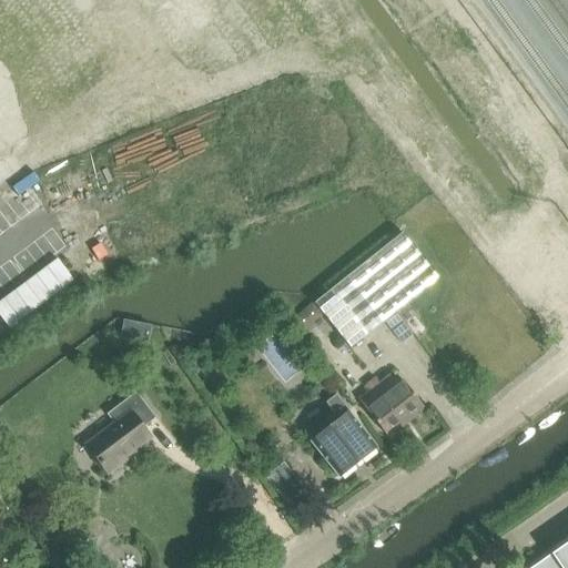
[(399,233),(313,302),(350,348),(437,280),(399,233)]
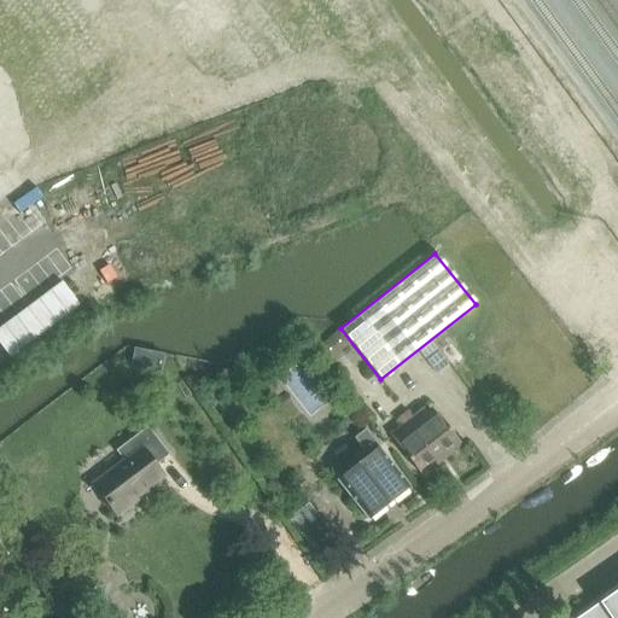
[(340,332),(318,350),(328,362),(350,344),(340,332)]
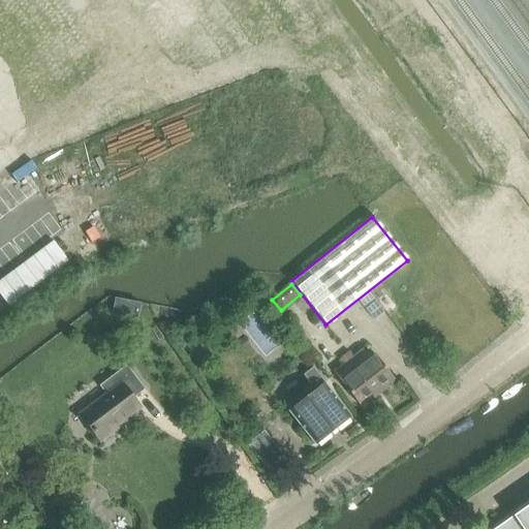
[(383,313),(371,297),(361,304),(374,320),(383,313)]
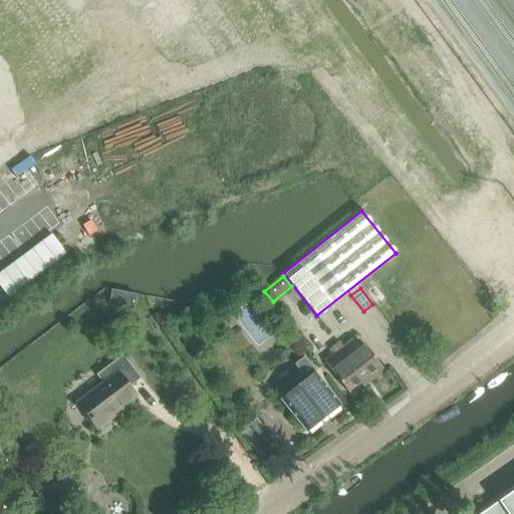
[(227,314),(221,319),(230,332),(231,331),(237,326),(227,314)]
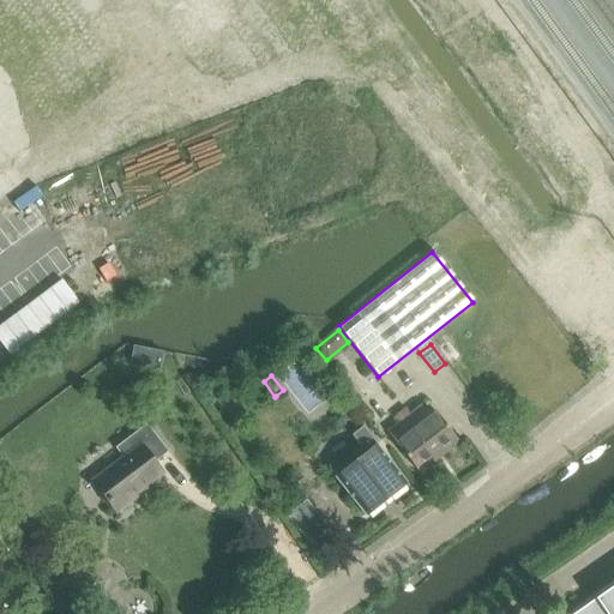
[(434,463),(443,456),(459,443),(435,413),(429,416),(421,407),(410,416),(404,410),(395,419),(399,425),(387,433),(416,469),(431,458),(434,463)]
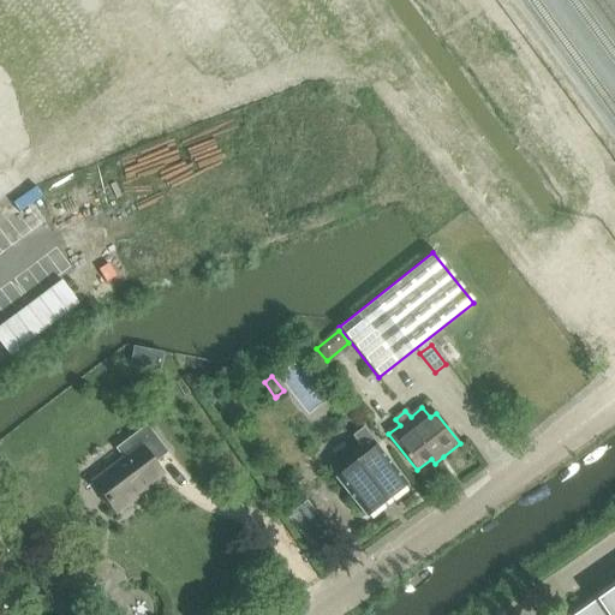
[(124,459),(93,483),(117,514),(138,499),(136,496),(163,476),(154,464),(167,453),(147,427),(117,449),(124,459)]
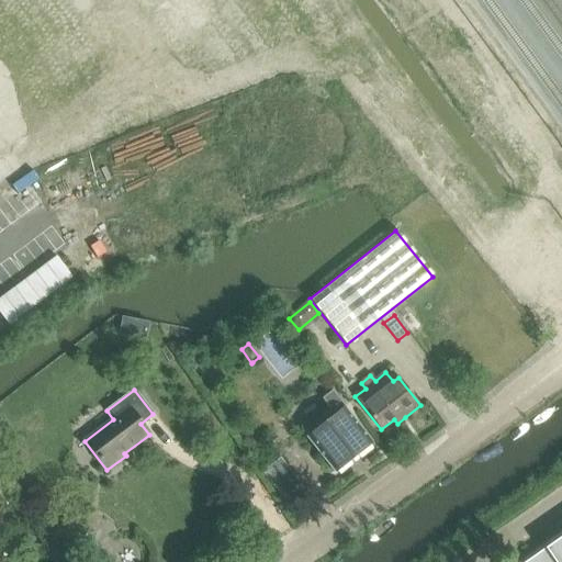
[(330,409),(305,430),(310,437),(308,438),(335,472),(352,459),(356,456),(372,444),(345,409),(346,408),(333,391),(322,398),(330,409)]
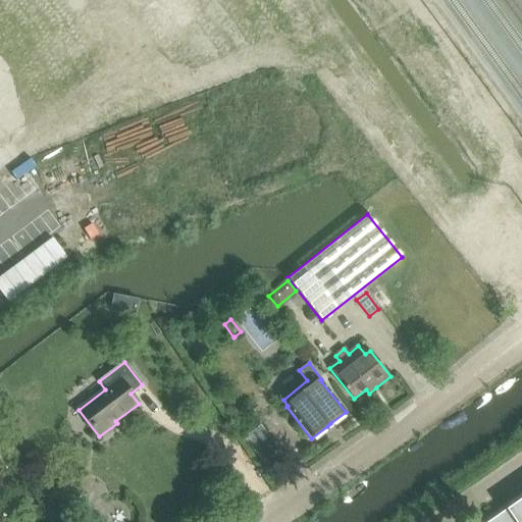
[(260,425),(244,439),(251,449),(268,434),(260,425)]
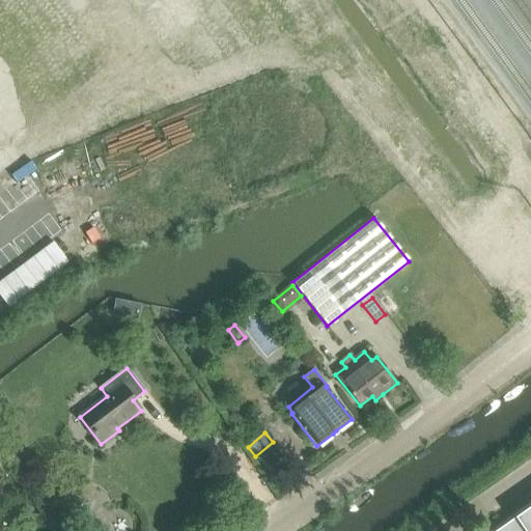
[(74,502),(73,508),(77,513),(83,514),(88,511),(89,504),(85,499),(79,498),(74,502)]
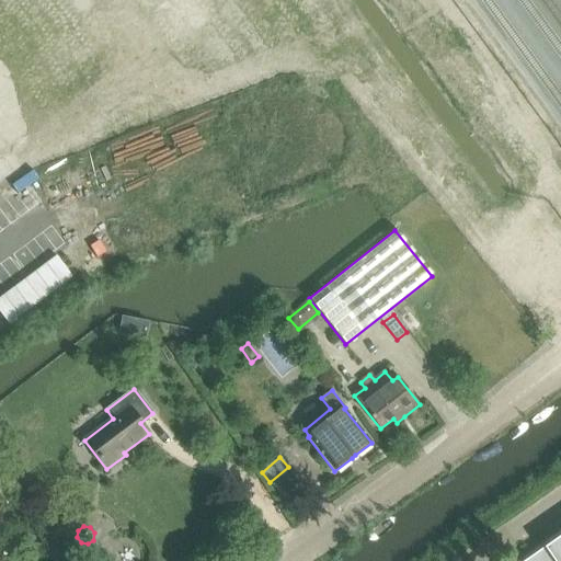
[(560,560),(560,536),(524,560),(560,560)]
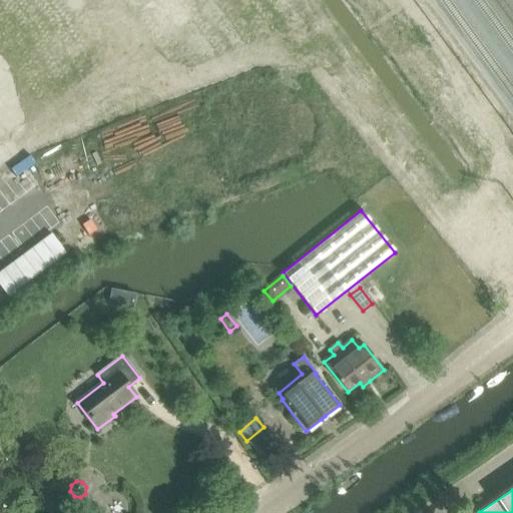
[(28,497),(26,502),(36,505),(38,499),(28,497)]
